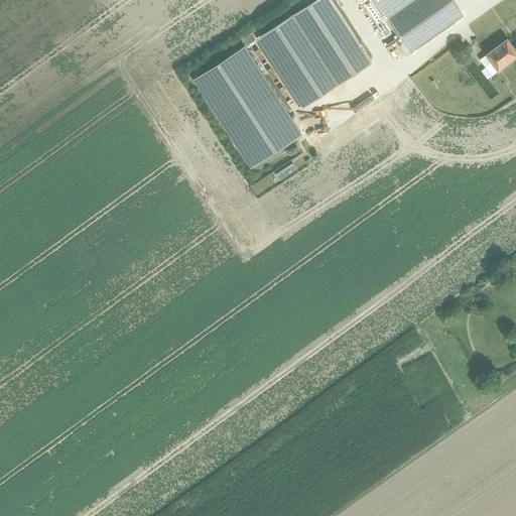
[(331,0),(316,0),(293,16),(259,38),(303,106),(338,84),(371,61),(331,0)]
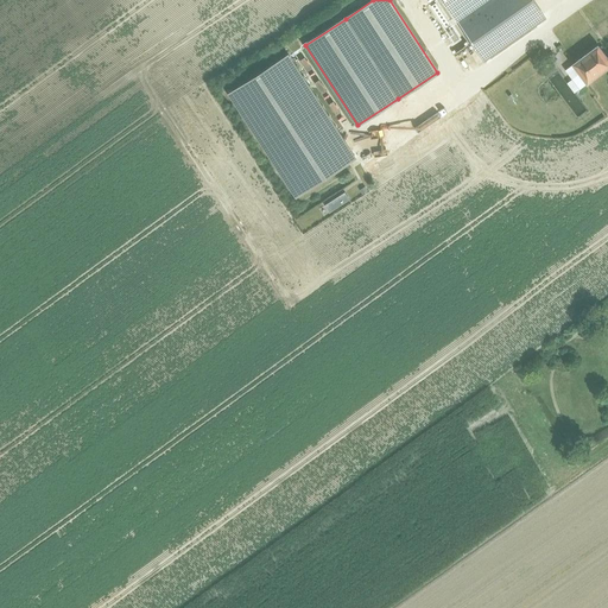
[(443,0),(486,59),(545,18),(532,0),(443,0)]
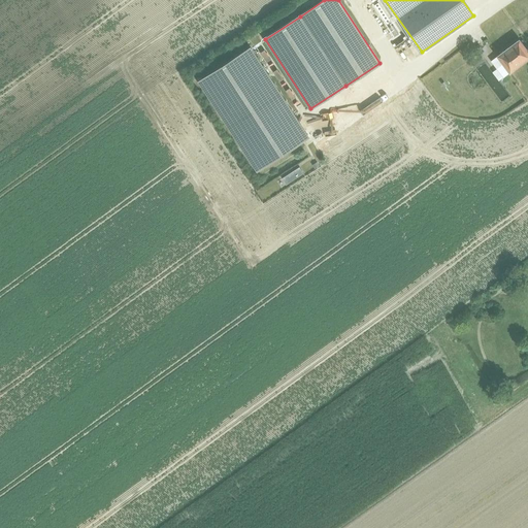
[(395,38),(401,35),(396,25),(390,27),(395,38)]
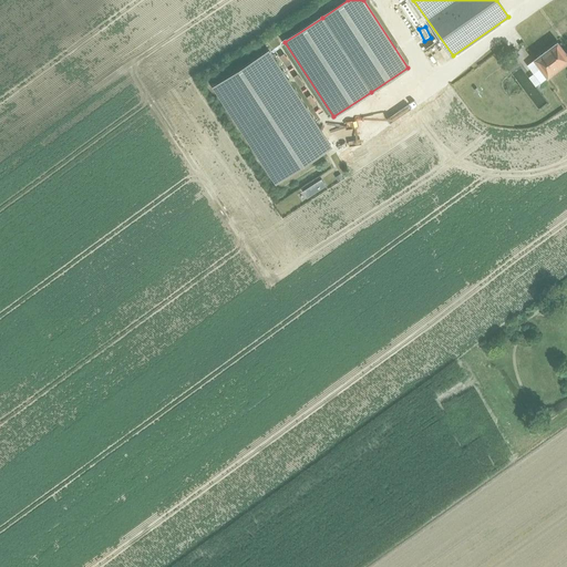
[(566,63),(566,53),(558,42),(534,60),(548,78),(566,63)]
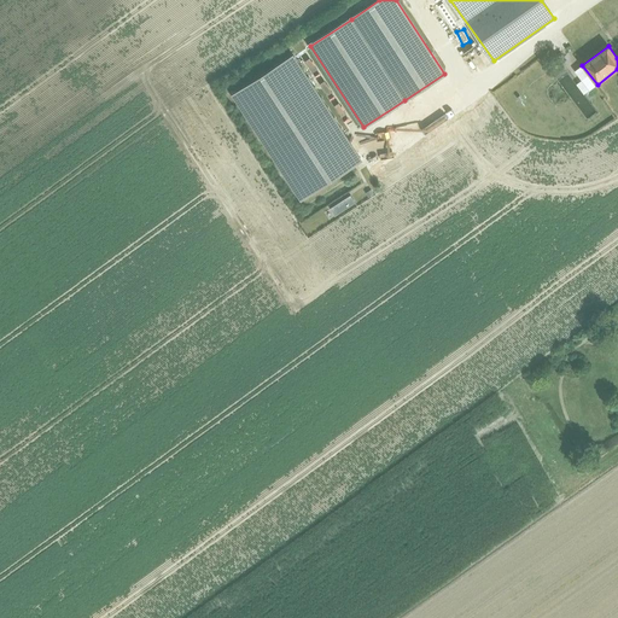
[(293,54),(232,94),(301,202),(362,161),(293,54)]
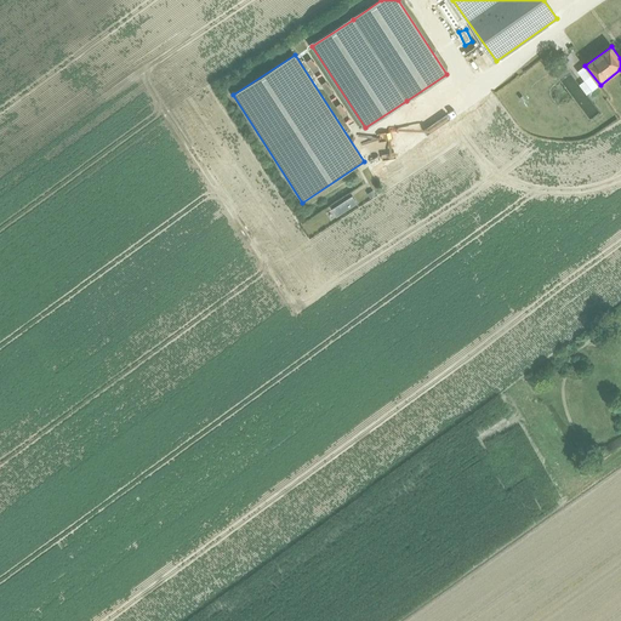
[(352,197),(332,210),(336,217),(357,204),(352,197)]
